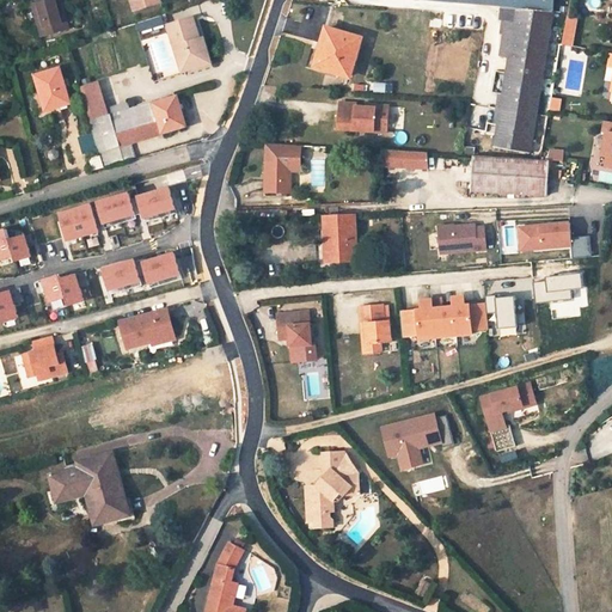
[(40,0),(34,2),(43,36),(68,29),(60,0),(40,0)]
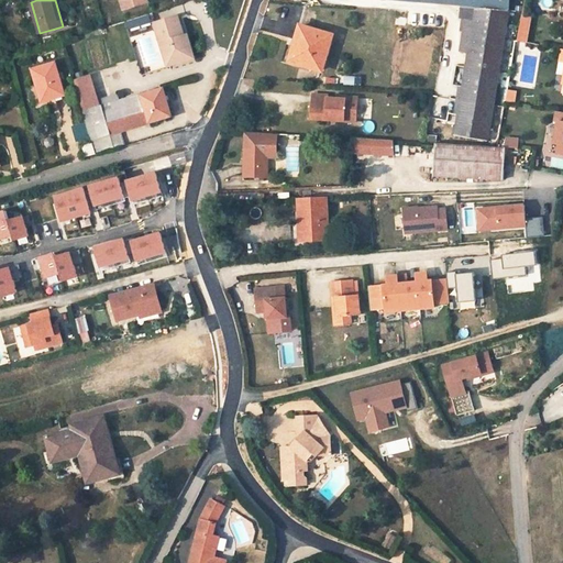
[(121,0),(124,10),(147,2),(146,0),(121,0)]
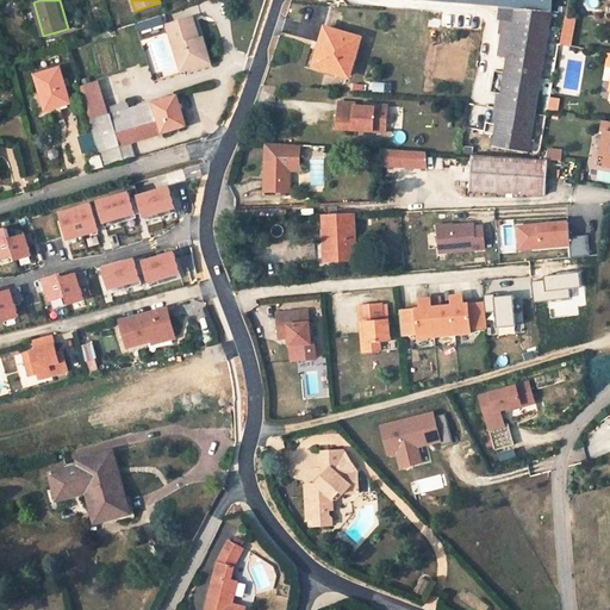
[(553,0),(453,0),(503,4),(503,7),(552,12),(553,0)]
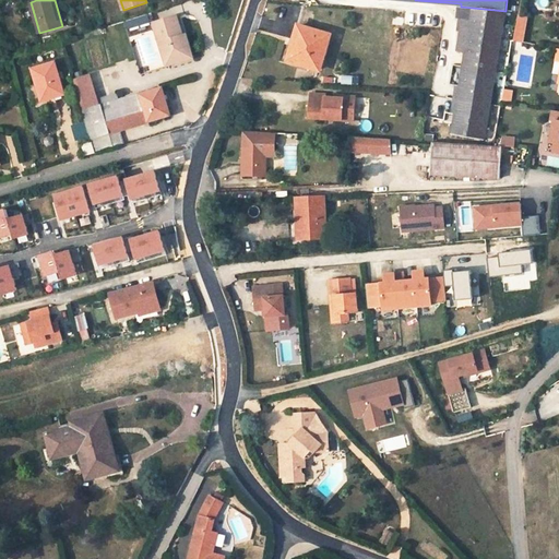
[(485,141),(506,11),(461,7),(459,7),(458,18),(462,18),(456,50),(465,52),(460,86),(460,87),(467,88),(463,114),(455,113),(455,115),(451,135),(485,141)]
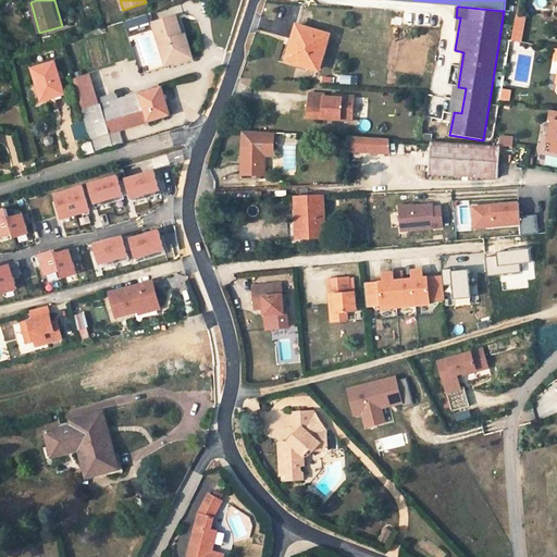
[(391,10),(391,25),(403,25),(403,10),(391,10)]
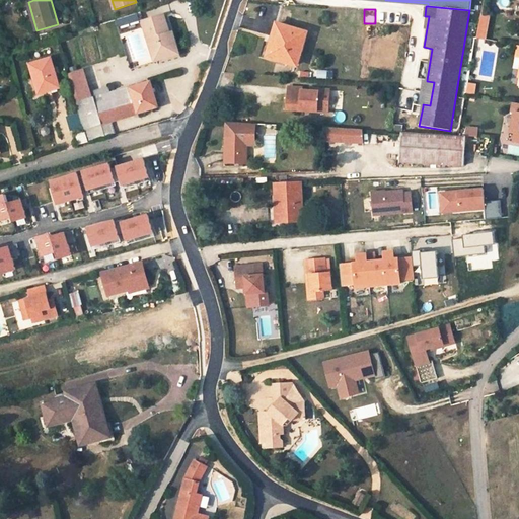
[(139,20),(137,13),(128,16),(130,23),(139,20)]
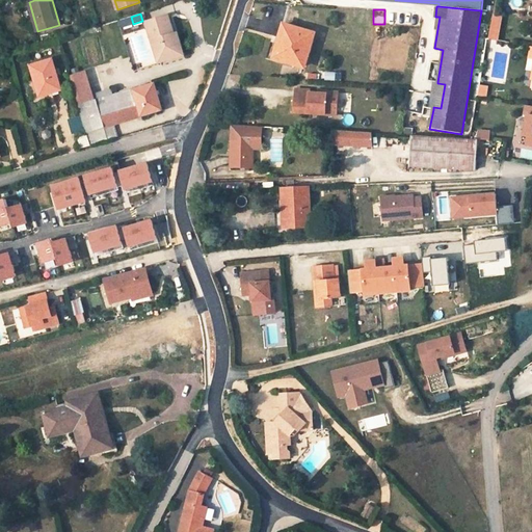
[(157,55),(178,49),(174,34),(168,16),(147,22),(157,55)]
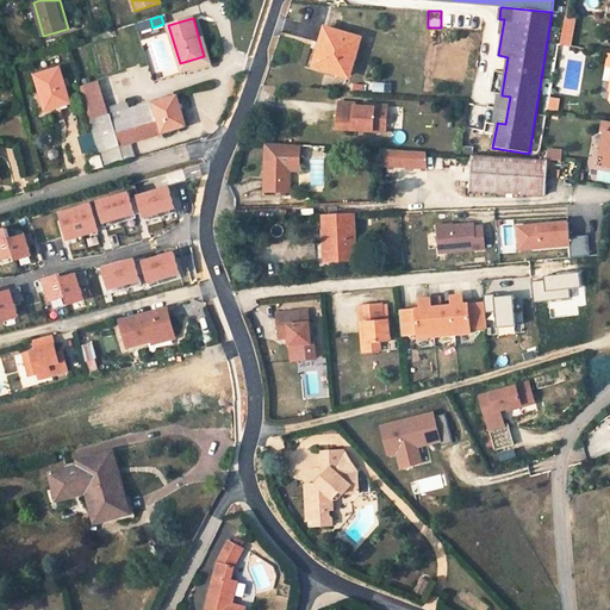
[(576,19),(565,18),(560,44),(571,47),(576,19)]
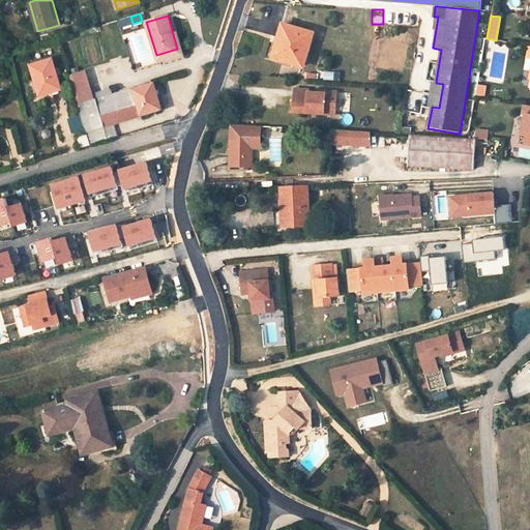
[(133,24),(130,17),(120,20),(122,27),(133,24)]
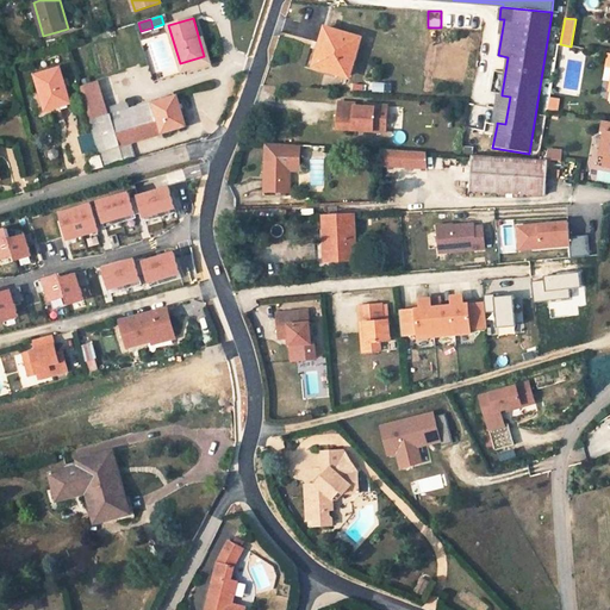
[(318,54),(315,66),(349,75),(360,38),(327,29),(318,54)]
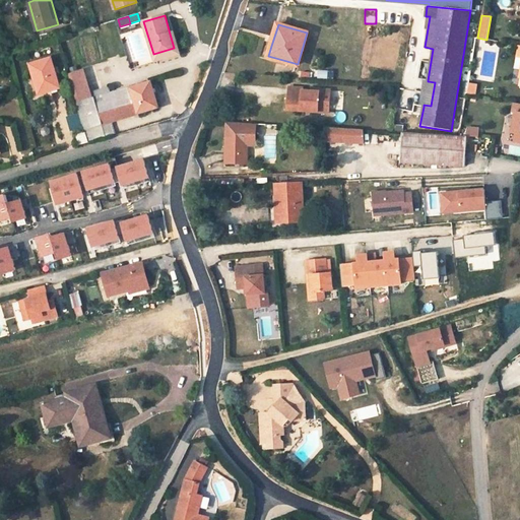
[(170,34),(174,48),(153,54),(155,61),(179,54),(173,33),(170,34)]
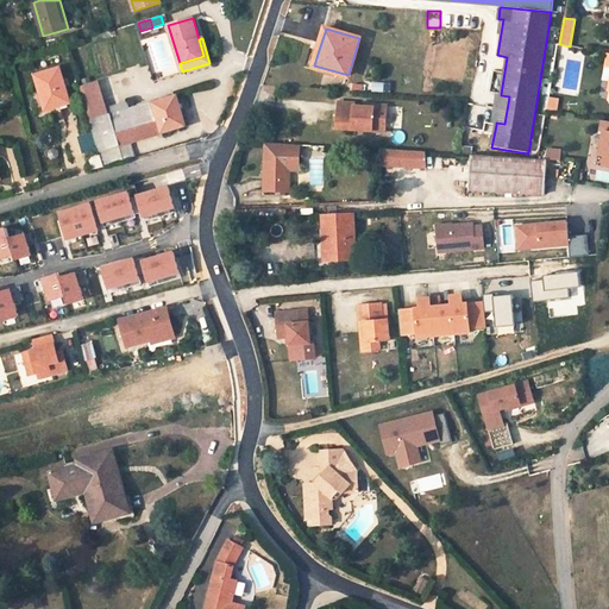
[(70,102),(60,68),(36,75),(46,110),(70,102)]
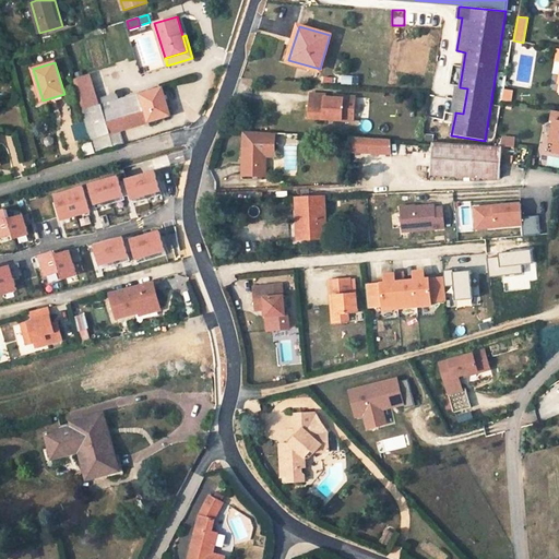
[(83,110),(117,100),(115,95),(96,100),(88,76),(74,80),(83,110)]
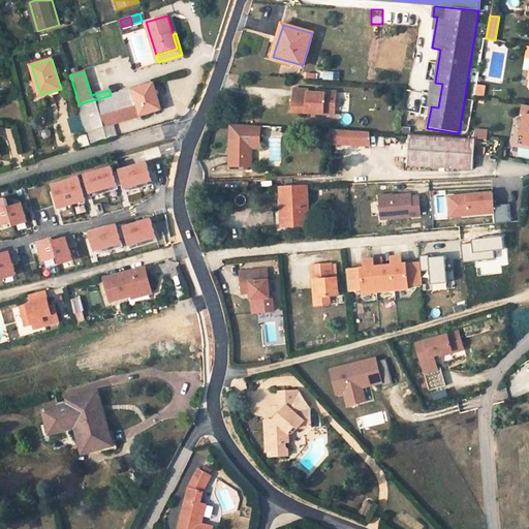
[(438,107),(442,84),(435,83),(435,82),(432,82),(427,107),(431,109),(431,106),(438,107)]
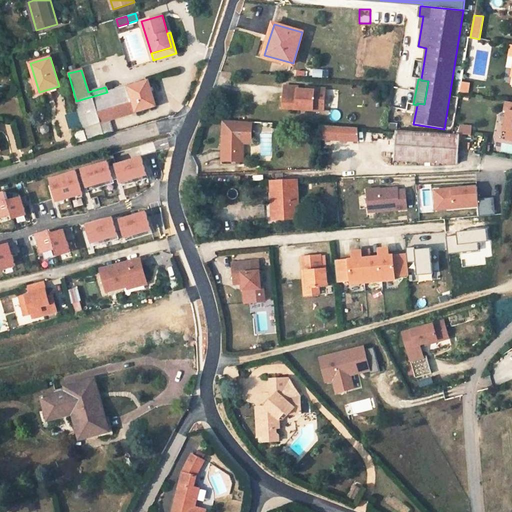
[(113,92),(112,90),(107,92),(76,101),(83,127),(108,120),(154,106),(152,98),(153,97),(148,81),(113,92)]
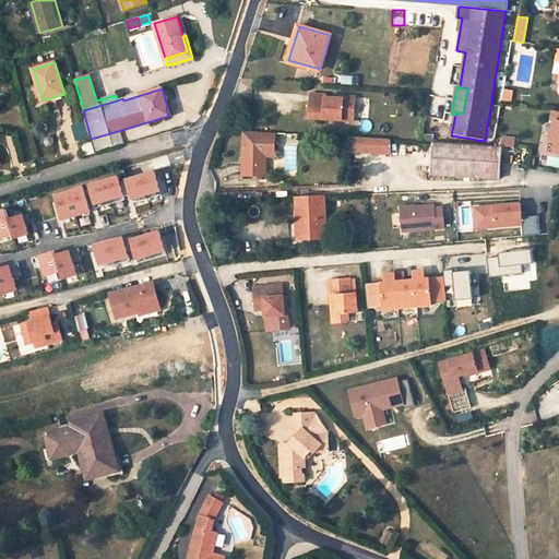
[(512,92),(503,90),(502,100),(511,103),(512,92)]
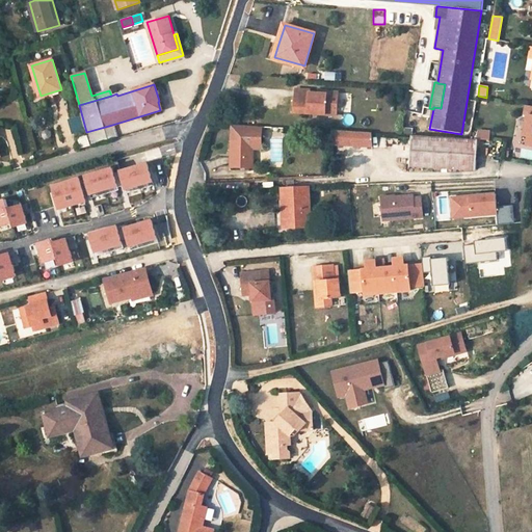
[(311,90),(296,89),(294,112),(326,114),(326,110),(337,111),(338,92),(327,91),(327,95),(319,94),(310,92),(311,90)]
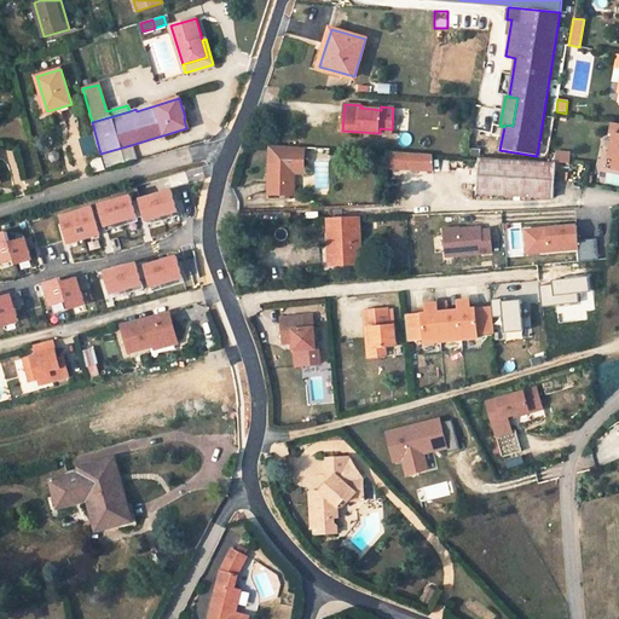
[(131,145),(100,154),(102,157),(105,169),(105,171),(136,162),(131,145)]
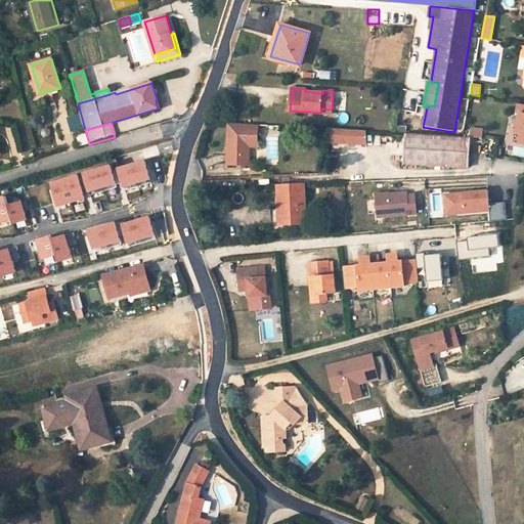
[(257,146),(258,125),(232,123),(232,137),(228,137),(228,165),(249,166),(249,146),(257,146)]
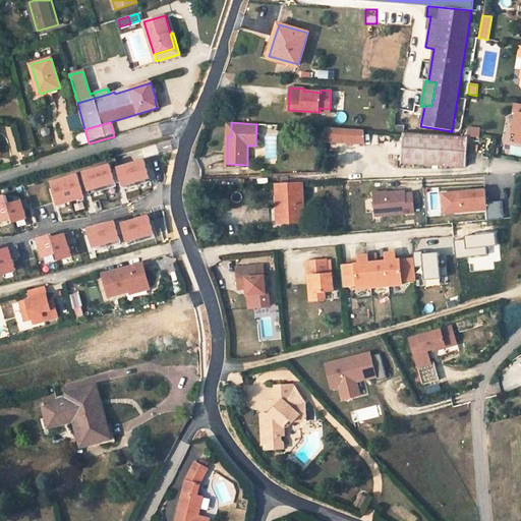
[(364,145),(364,129),(326,127),(326,141),(364,145)]
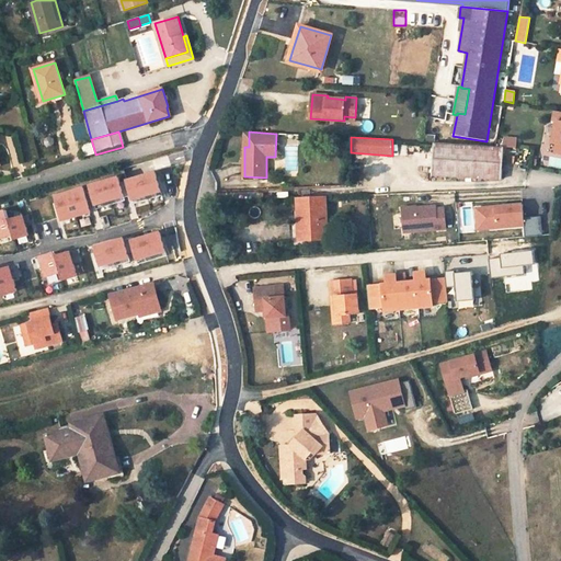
[(86,156),(95,153),(92,142),(82,145),(86,156)]
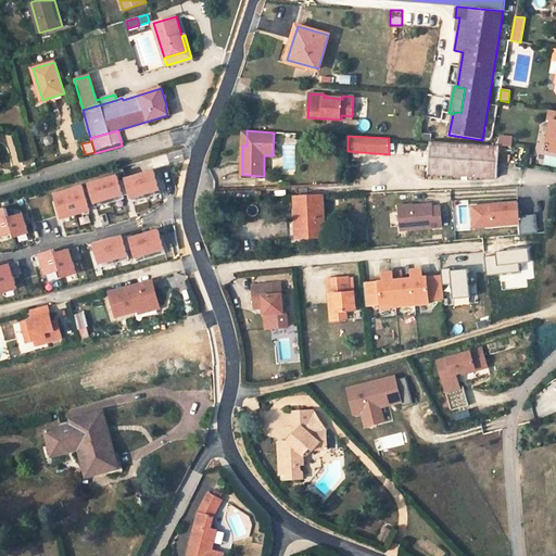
[(491,146),(430,141),(428,174),(497,178),(500,146),(491,146)]
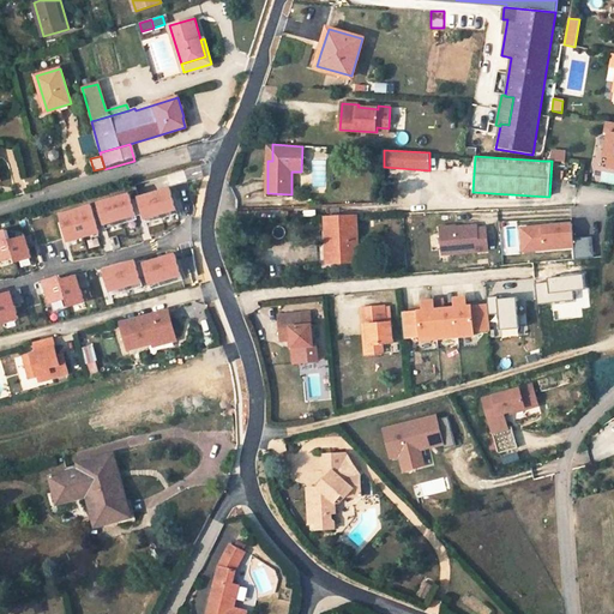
[(179,214),(170,188),(139,198),(148,223),(179,214)]
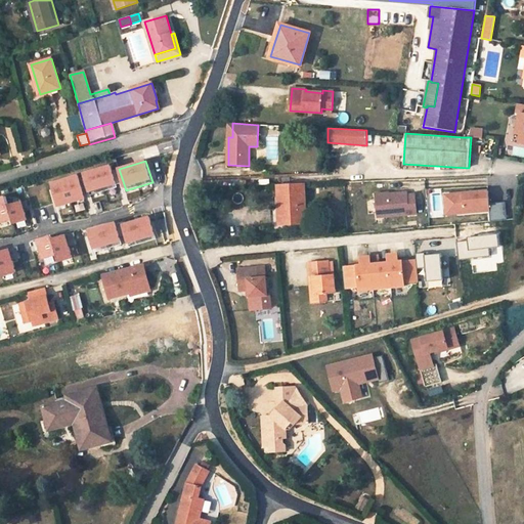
[(118,187),(111,166),(84,174),(91,195),(118,187)]
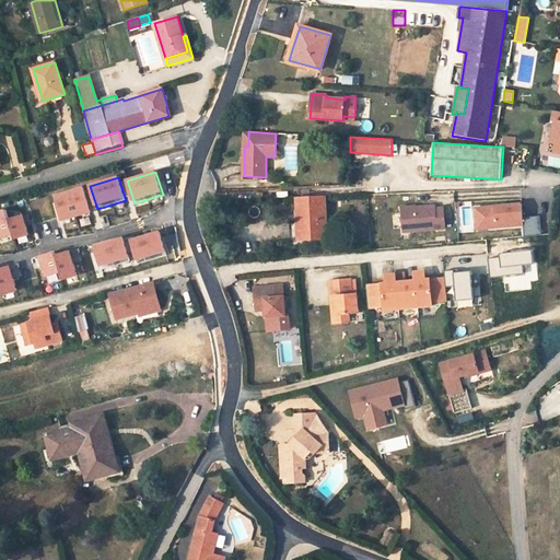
[(91,212),(83,187),(55,196),(62,220),(91,212)]
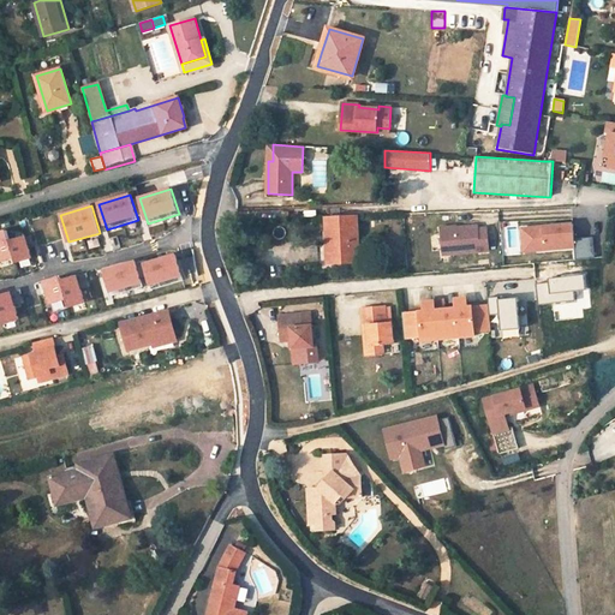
[(328,245),(329,264),(358,262),(356,216),(327,218),(328,245)]
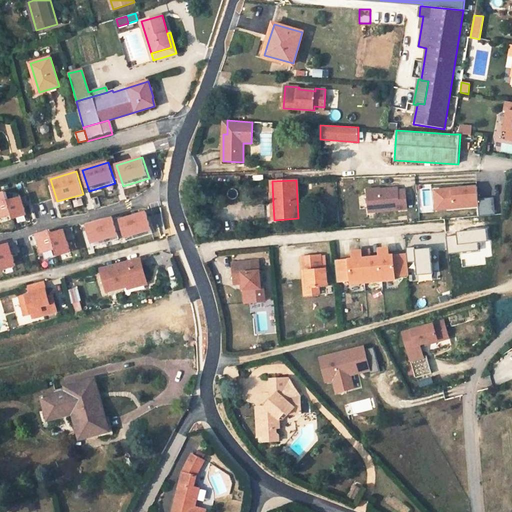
[(453,188),(435,190),(436,204),(453,203),(454,208),(479,206),(480,216),(495,214),(494,197),(479,198),(477,186),(457,188),(457,191),(453,191),(453,188)]
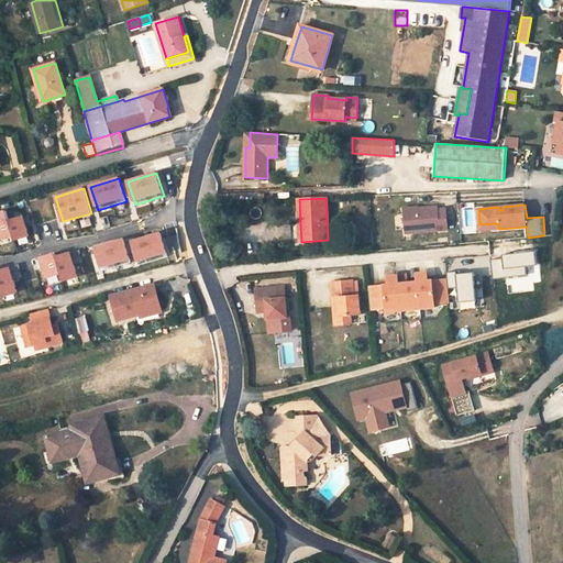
[(438,206),(404,209),(406,232),(448,229),(446,208),(438,209),(438,206)]
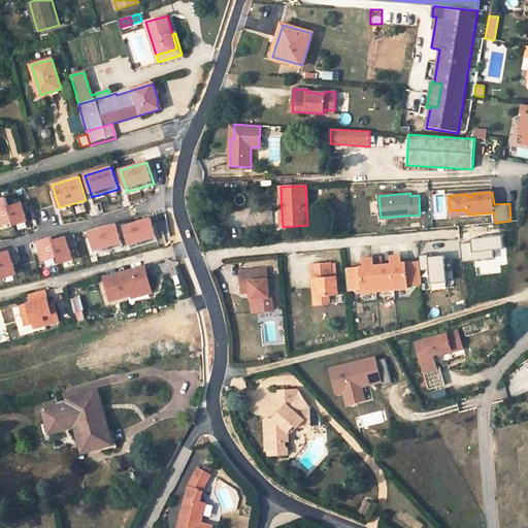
[(0,224),(12,221),(13,226),(28,222),(22,203),(9,207),(6,198),(0,199),(0,224)]
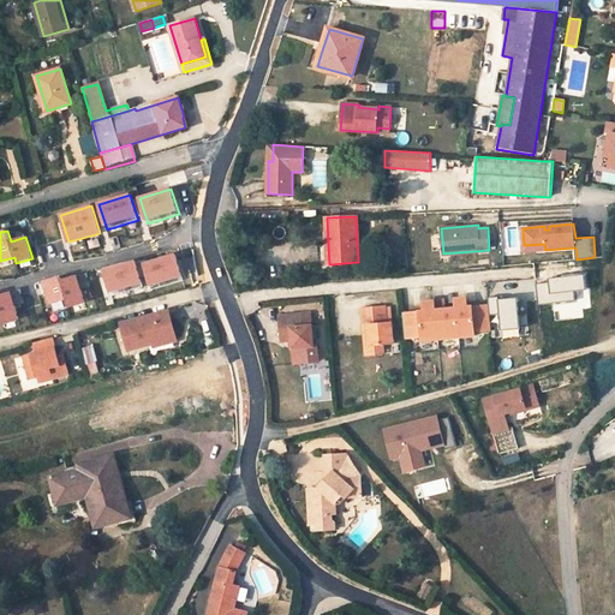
[(320,245),(321,264),(329,264),(328,245),(320,245)]
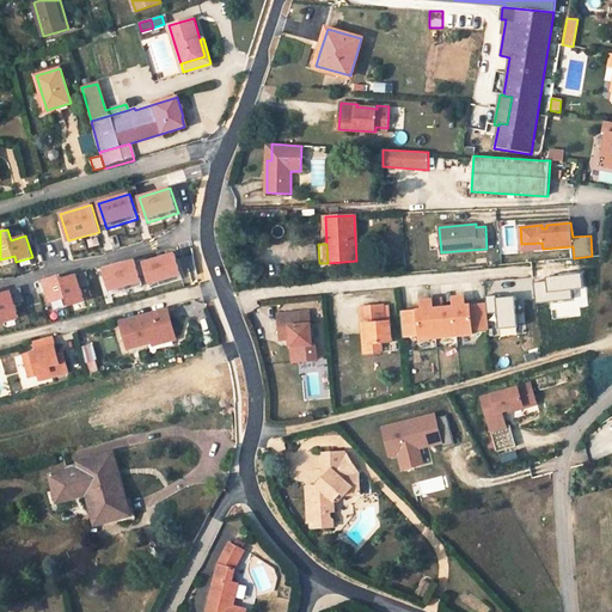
[(182,275),(176,254),(145,263),(151,283),(182,275)]
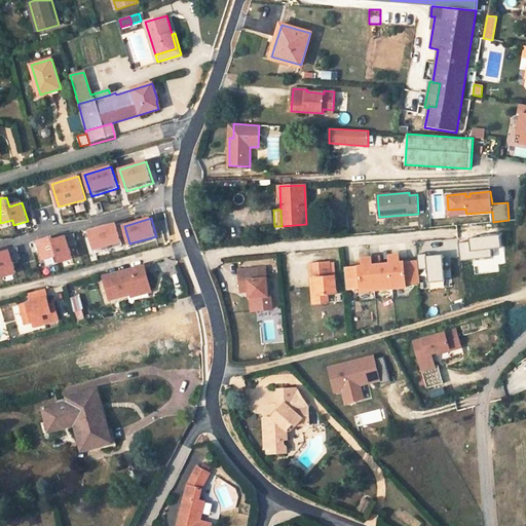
[(122,246),(116,224),(89,231),(96,253),(122,246)]
